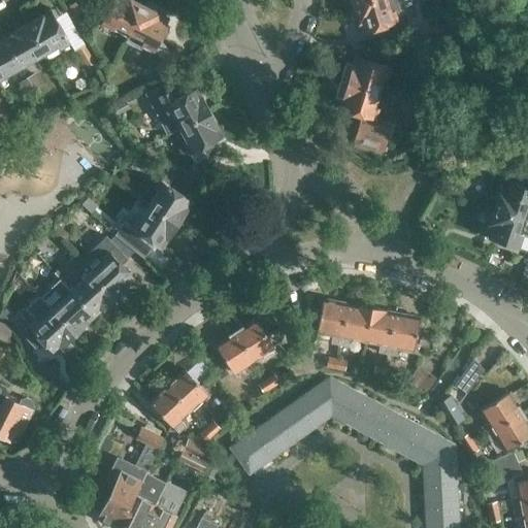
[(77,0),(69,4),(85,34),(93,30),(87,19),(90,18),(80,0),(77,0)]
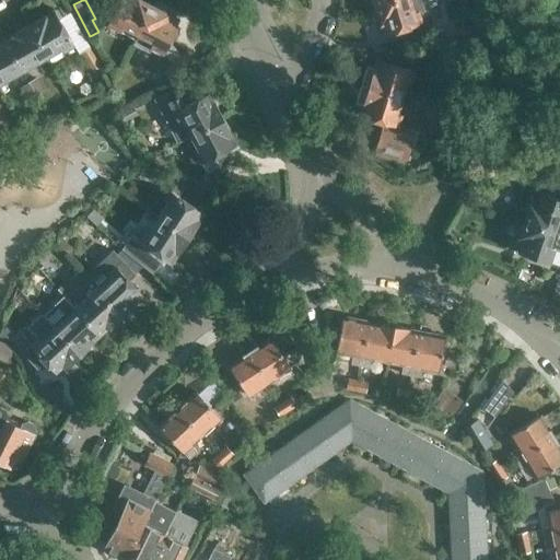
[(118,0),(106,24),(133,38),(136,38),(152,6),(141,0),(118,0)]
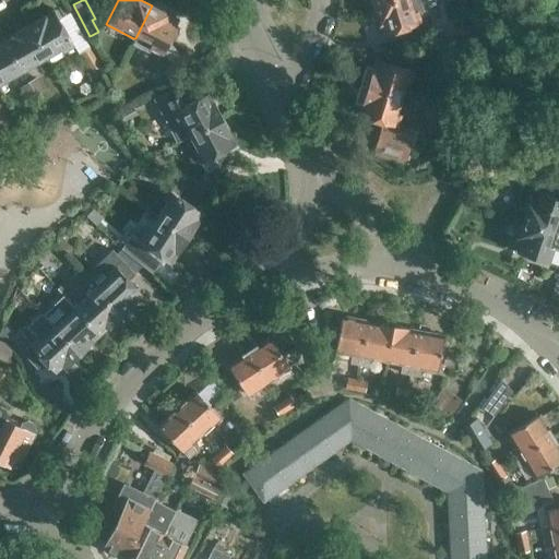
[(419,0),(393,0),(373,7),(382,34),(409,25),(413,35),(429,30),(426,19),(420,21),(418,11),(423,10),(419,0)]
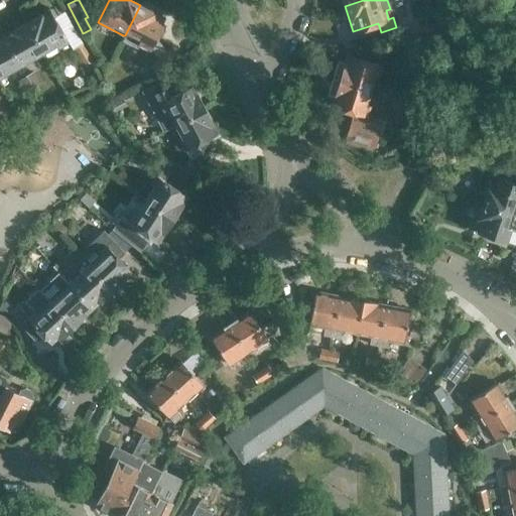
[(125,35),(123,35),(120,40),(136,48),(139,43),(151,49),(151,48),(158,57),(151,65),(159,75),(179,57),(170,47),(167,50),(159,41),(156,39),(164,23),(162,22),(164,17),(140,5),(125,35)]
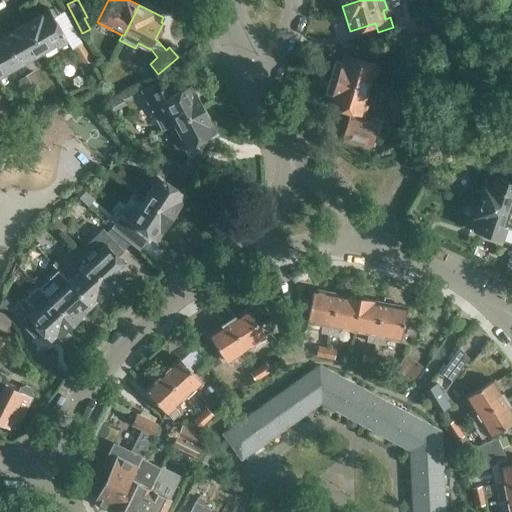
[(27,22),(43,52),(56,44),(58,48),(66,43),(71,50),(83,43),(72,22),(70,23),(64,12),(55,17),(50,8),(27,22)]
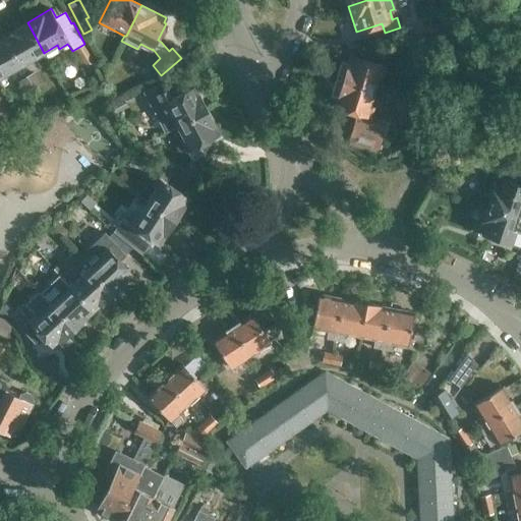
[(27,22),(3,36),(21,66),(44,53),(27,22)]
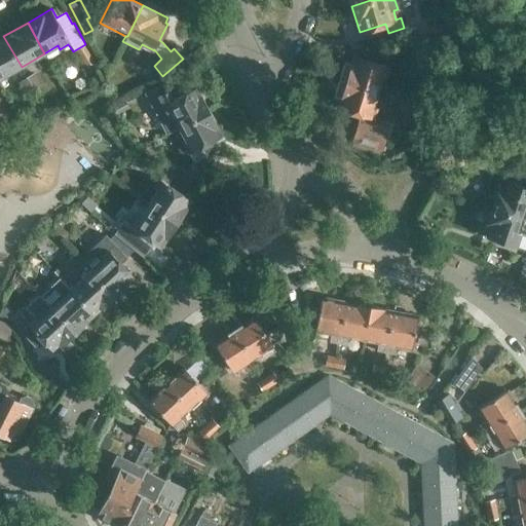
[(420,25),(421,38),(443,37),(442,24),(420,25)]
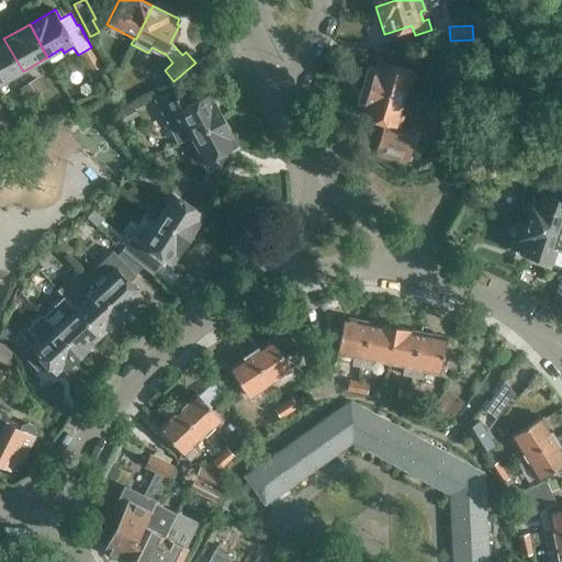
[(0,83),(23,71),(3,38),(0,40),(0,83)]
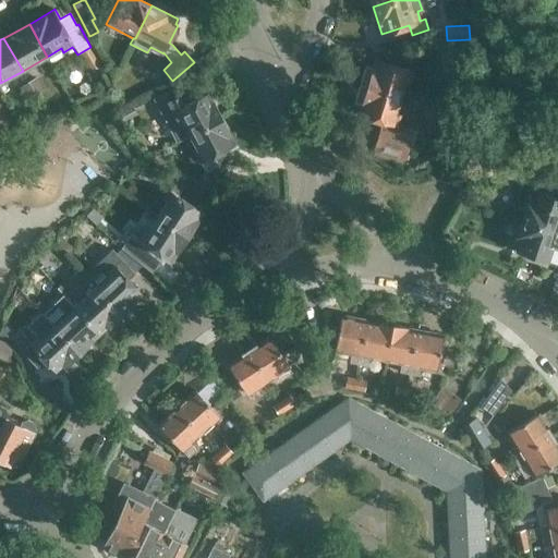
[(427,56),(443,57),(443,46),(427,45),(427,56)]
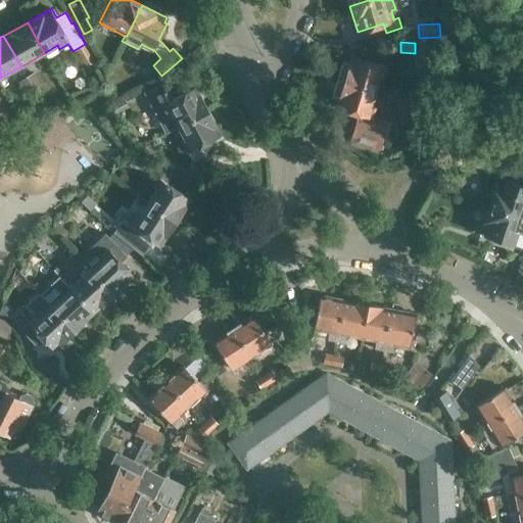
[(337,78),(377,91),(382,76),(385,77),(389,64),(387,64),(389,56),(377,52),(375,60),(351,53),(348,62),(343,61),(337,78)]
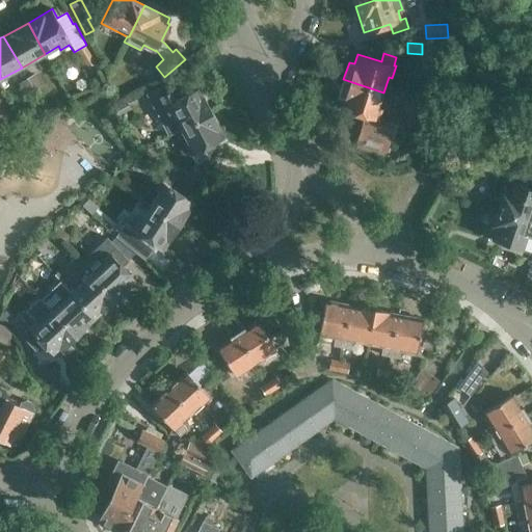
[(26,78),(32,88),(41,84),(34,74),(26,78)]
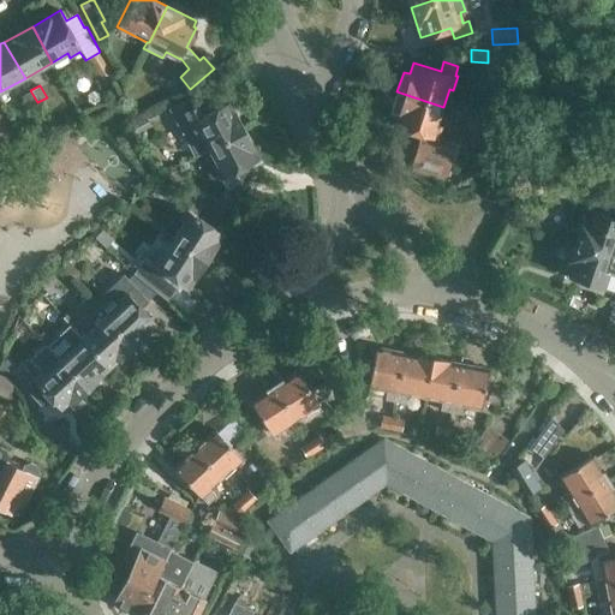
[(167,108),(193,157),(199,155),(207,150),(246,130),(231,100),(214,108),(203,89),(167,108)]
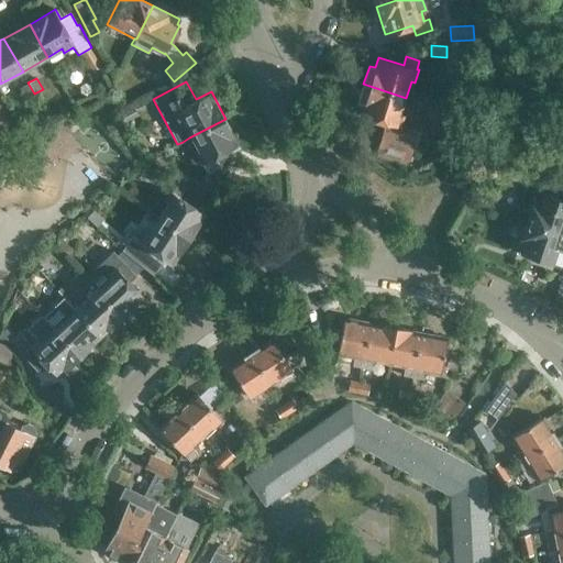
[(34,94),(28,83),(19,87),(25,98),(34,94)]
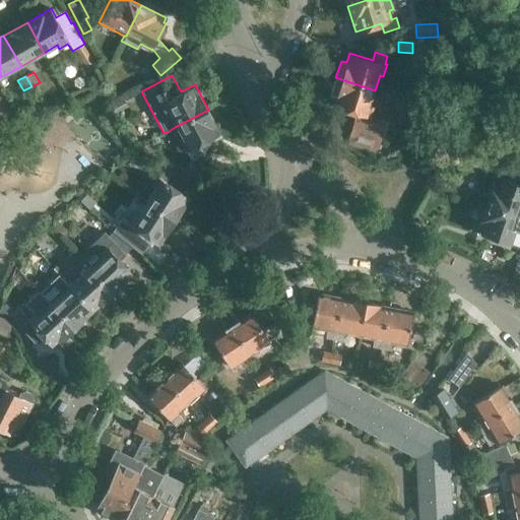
[(375,90),(335,77),(330,94),(336,96),(333,106),(355,113),(347,139),(377,148),(385,121),(369,116),(372,107),(371,106),(375,90)]
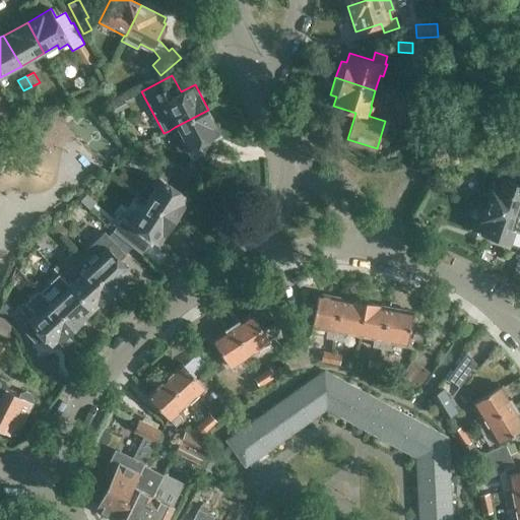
[(208,110),(175,127),(181,139),(184,138),(184,139),(181,141),(186,151),(188,150),(192,157),(185,169),(194,174),(205,155),(199,144),(220,133),(208,110)]
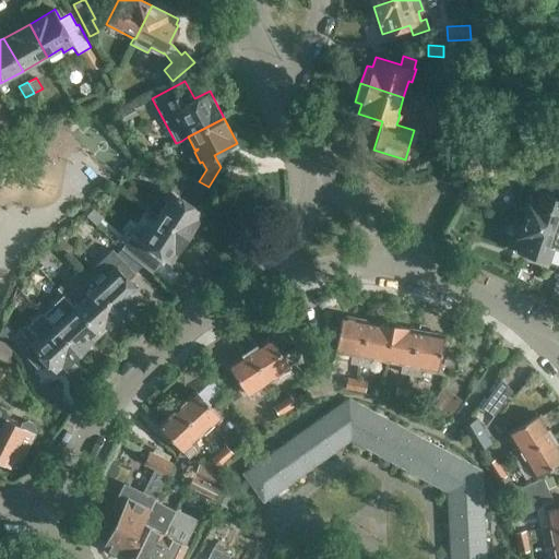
[(166,202),(158,214),(189,235),(206,209),(199,203),(195,207),(178,197),(182,190),(200,201),(209,187),(199,181),(189,176),(190,175),(180,170),(174,188),(171,187),(163,200),(166,201),(166,202)]
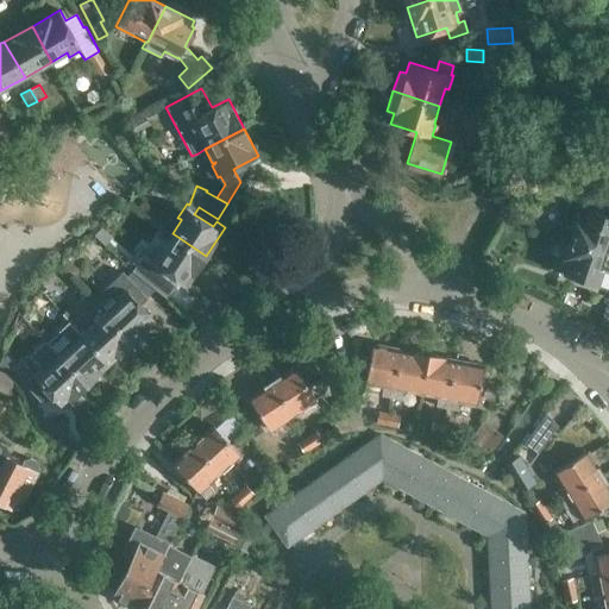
[(581,207),(570,237),(604,250),(608,251),(608,207),(607,213),(588,207),(586,211),(581,207)]
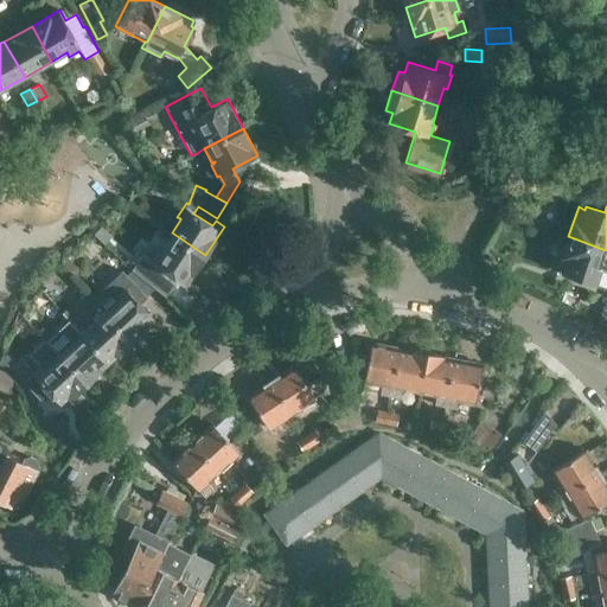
[(112,237),(101,227),(94,235),(104,244),(112,237)]
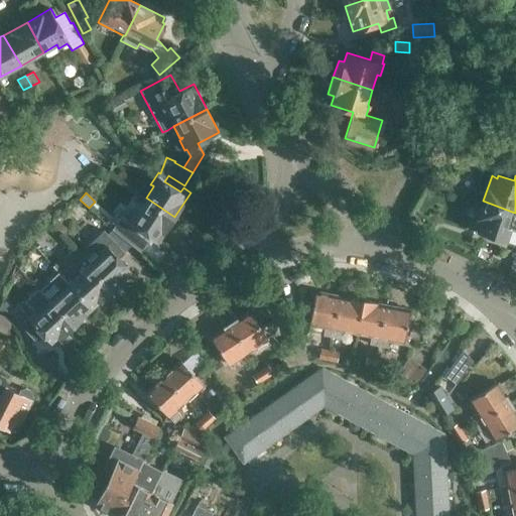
[(174,217),(146,198),(136,212),(133,211),(126,220),(159,241),(174,217)]
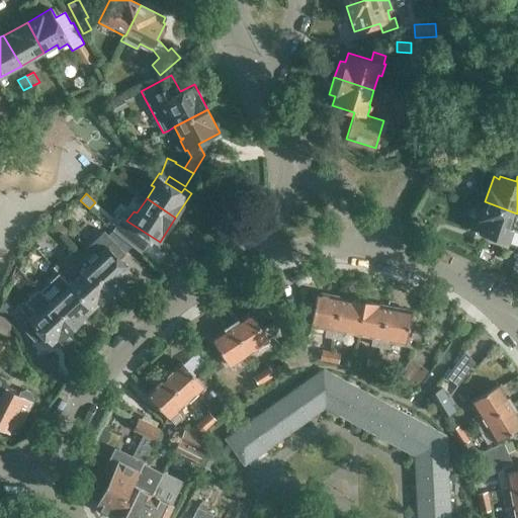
[(514,212),(485,201),(478,222),(476,230),(482,232),(481,233),(508,242),(512,230),(517,231),(517,213),(514,212)]
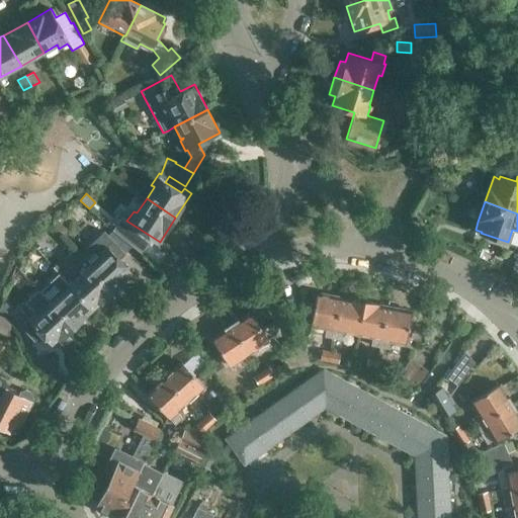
[(425,219),(414,213),(411,221),(421,226),(425,219)]
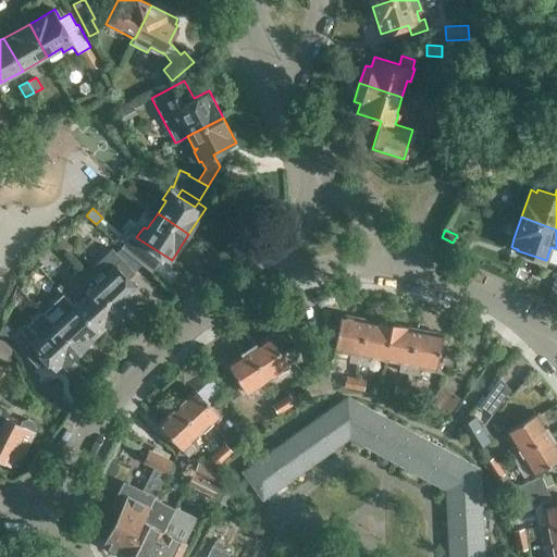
[(118,243),(128,251),(134,244),(124,236),(118,243)]
